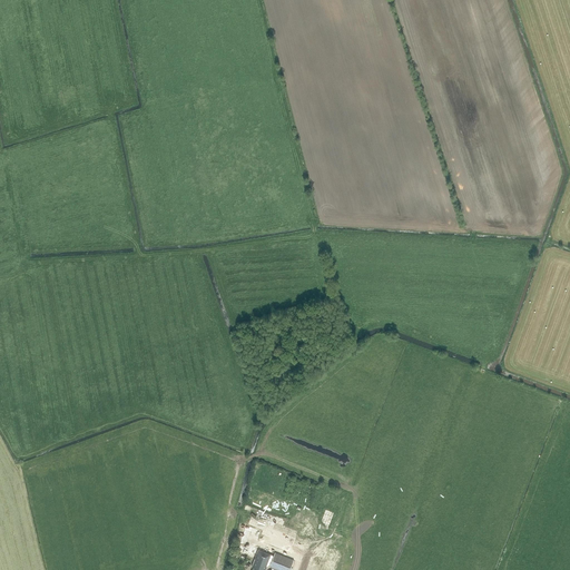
[(306,530),(308,529),(311,528),(313,526),(314,523),(314,521),(314,519),(313,517),(311,514),(308,513),(306,512),(303,513),(301,514),(300,517),(298,519),(297,521),(298,523),(300,526),(301,528),(303,529),(306,530)]
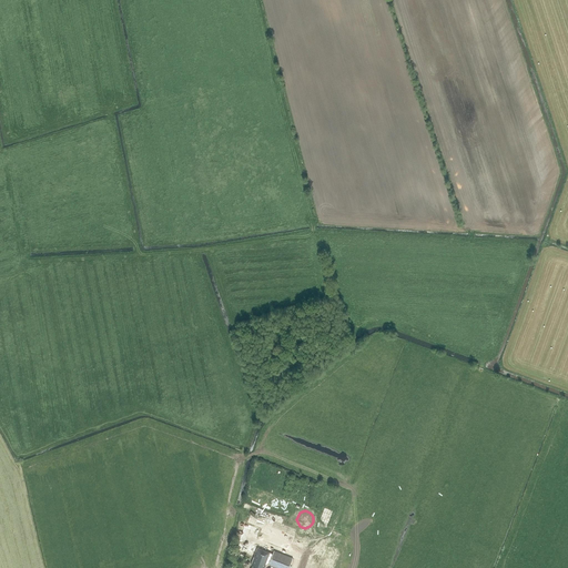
[(252,555),(261,529),(244,524),(235,549),(252,555)]
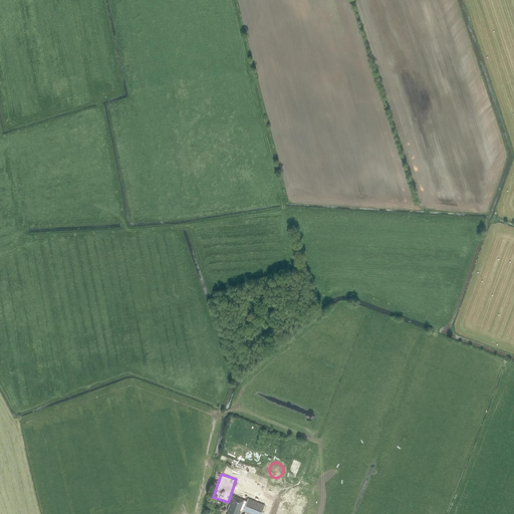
[(238,513),(244,500),(233,496),(227,510),(229,511),(227,513),(238,513)]
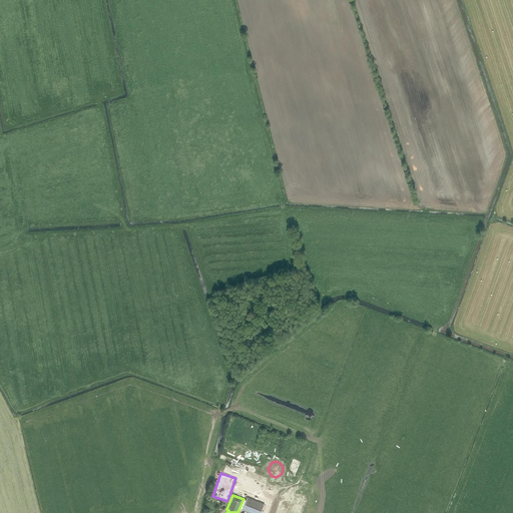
[(261,512),(265,504),(247,497),(242,510),(249,512),(261,512)]
